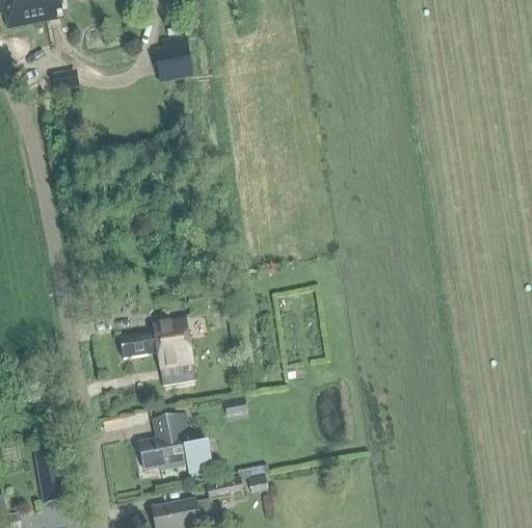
[(0,0),(0,9),(6,8),(9,25),(61,16),(58,0),(0,0)]
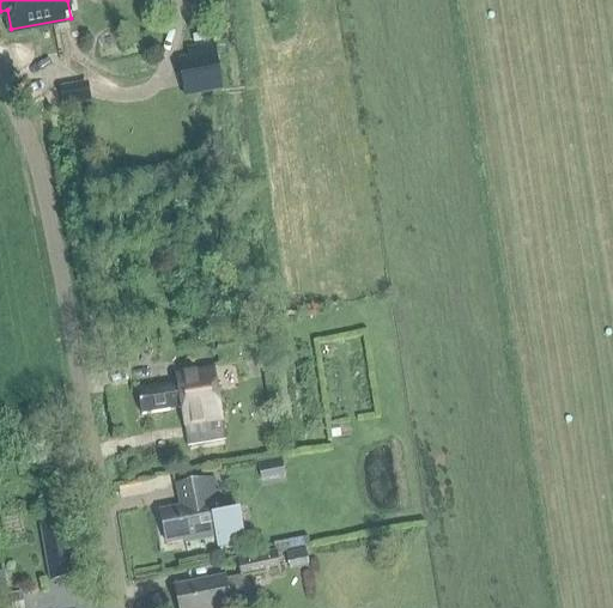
[(177,56),(184,92),(223,85),(216,49),(177,56)]
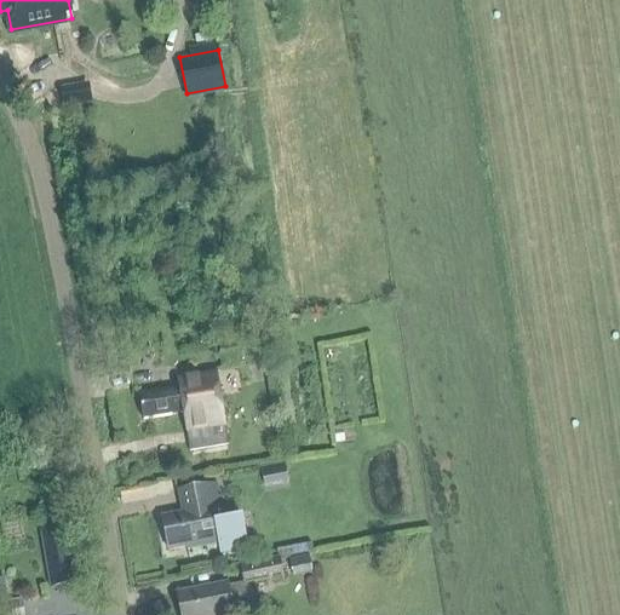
[(182,411),(187,447),(227,441),(216,366),(176,372),(178,385),(139,390),(143,417),(182,411)]
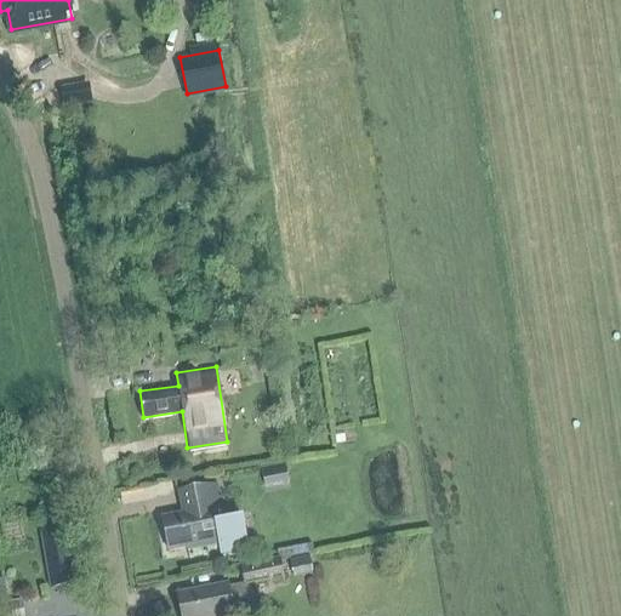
[(187,547),(206,543),(218,541),(221,549),(220,551),(220,552),(249,546),(248,545),(246,545),(241,517),(216,522),(212,506),(221,503),(216,480),(178,489),(183,511),(161,514),(169,548),(187,545),(187,547)]
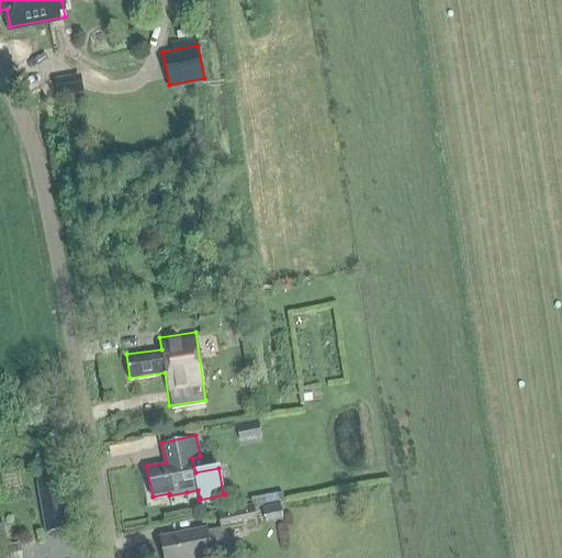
[(63,473),(35,479),(38,497),(66,491),(63,473)]
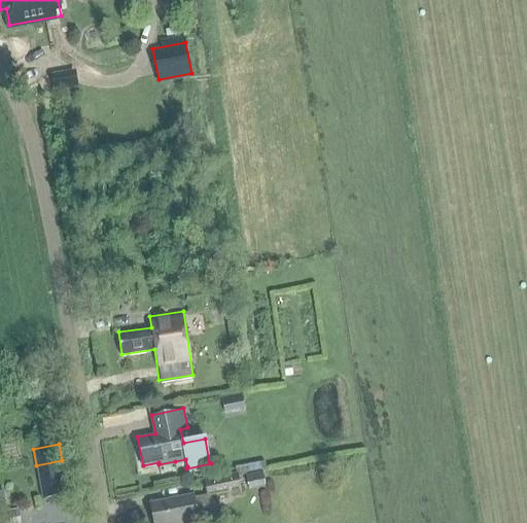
[(248,461),(235,464),(236,471),(238,471),(238,472),(250,469),(248,461)]
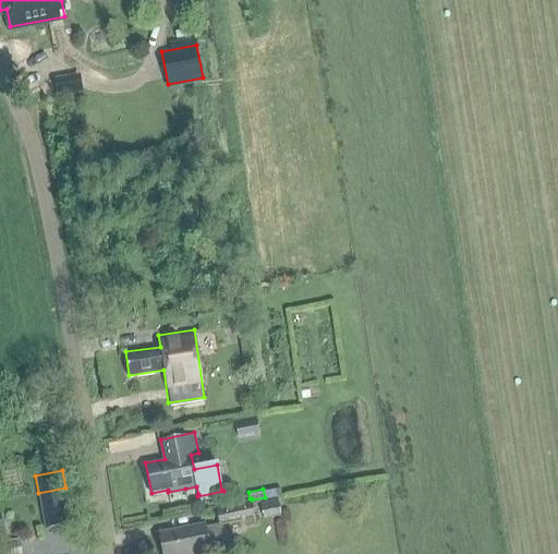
[(216,505),(218,522),(205,525),(205,521),(158,530),(162,553),(210,553),(207,538),(223,534),(221,524),(242,519),(242,520),(255,518),(252,500),(252,498),(250,498),(216,505)]
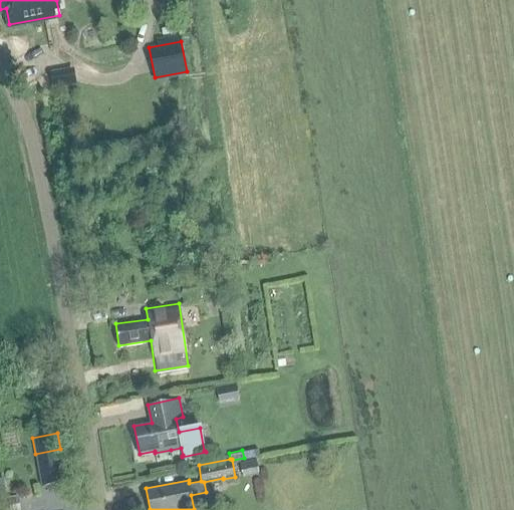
[(239,464),(240,472),(260,469),(259,461),(239,464)]
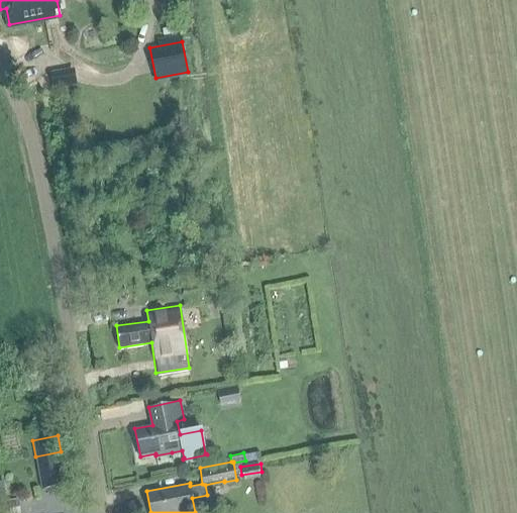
[(0,499),(0,512),(20,512),(18,497),(0,499)]
